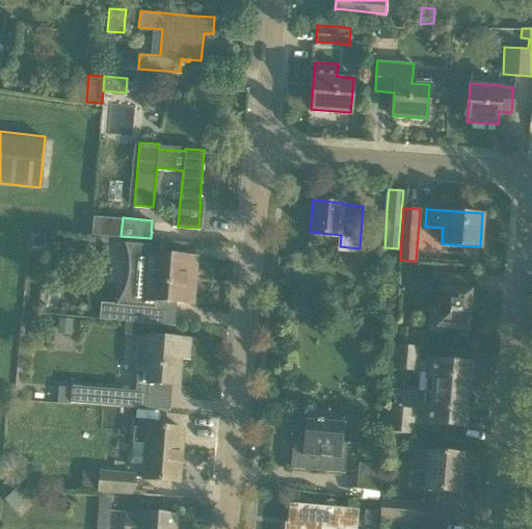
[(124,241),(126,245),(127,250),(128,257),(129,263),(129,268),(128,275),(127,282),(125,287),(122,292),(120,297),(115,302),(100,300),(98,316),(154,322),(156,299),(163,300),(184,301),(186,273),(193,273),(195,256),(175,254),(149,252),(150,243),(124,241)]
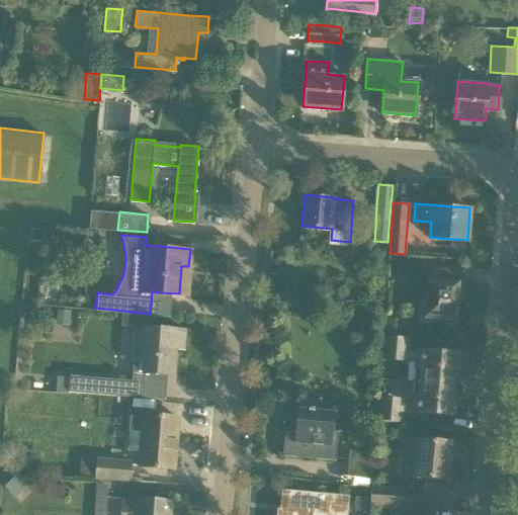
[(427,277),(424,317),(436,318),(455,320),(459,280),(439,279),(441,264),(428,263),(427,277)]
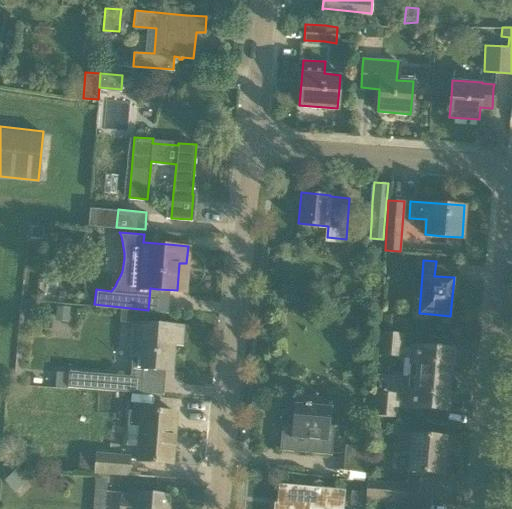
[(366,294),(366,303),(379,304),(380,289),(372,289),(366,294)]
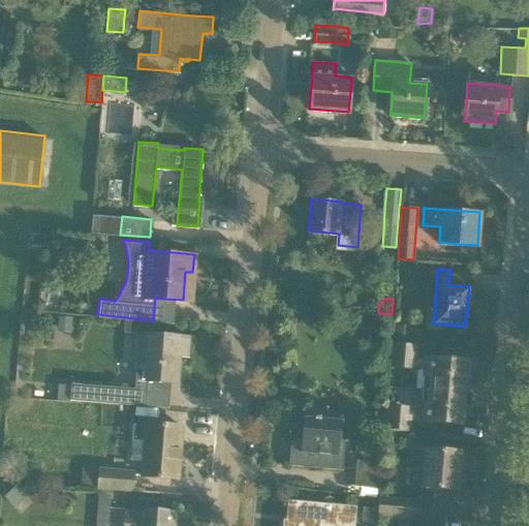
[(396,326),(395,341),(410,343),(411,327),(396,326)]
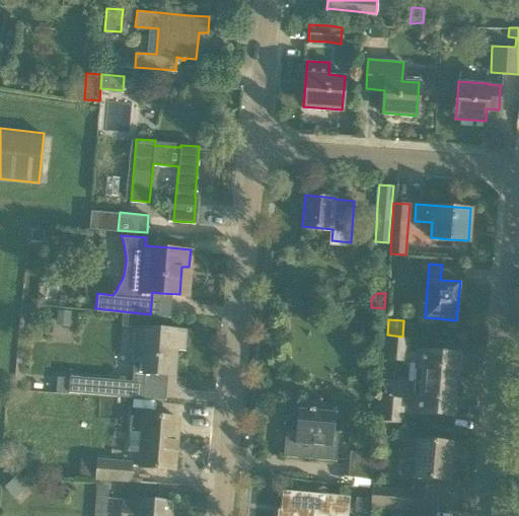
[(184,329),(164,328),(136,325),(133,358),(145,359),(143,372),(153,373),(173,375),(175,347),(182,348),(184,329)]
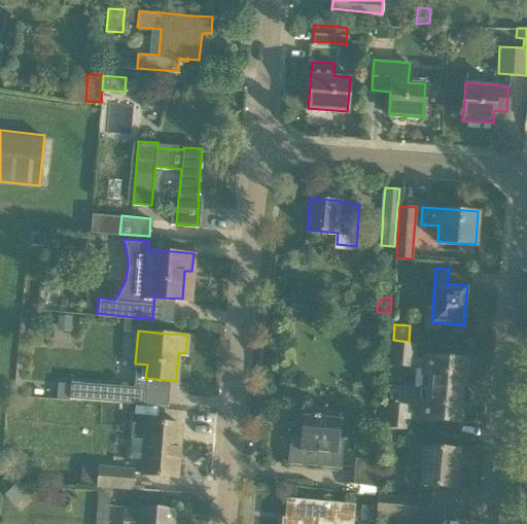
[(390,340),(388,362),(405,363),(406,355),(413,356),(414,342),(409,342),(393,340),(390,340)]
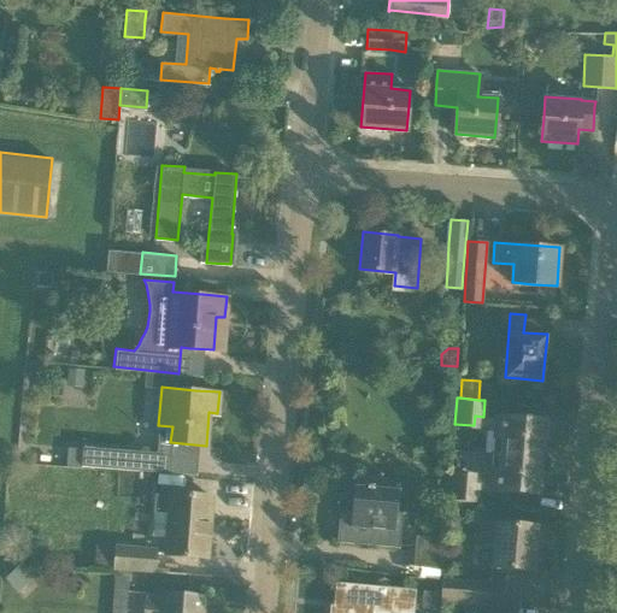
[(539,455),(541,436),(544,436),(545,420),(495,416),(493,452),(539,455)]
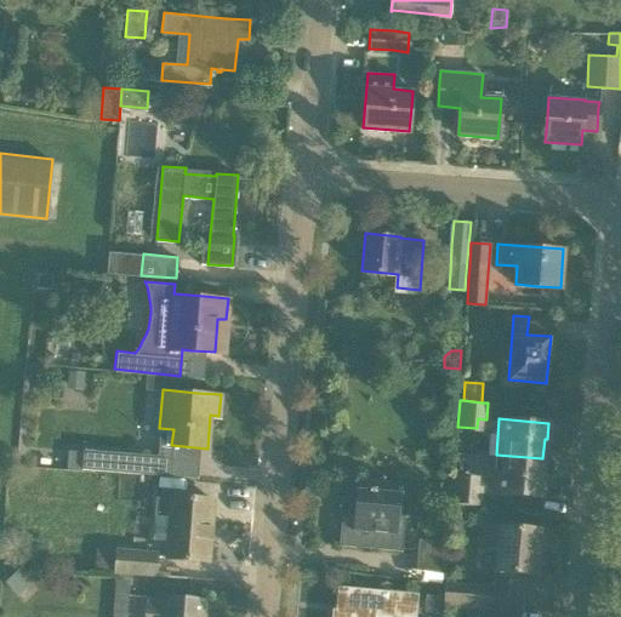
[(142,452),(84,449),(83,467),(171,474),(174,455),(142,452)]
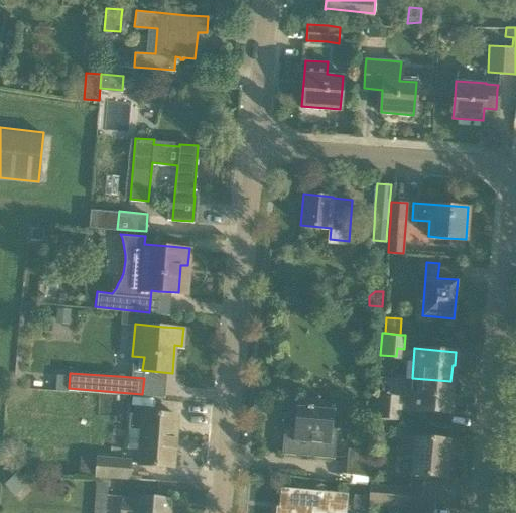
[(412,378),(409,408),(450,411),(452,398),(449,397),(450,381),(412,378)]
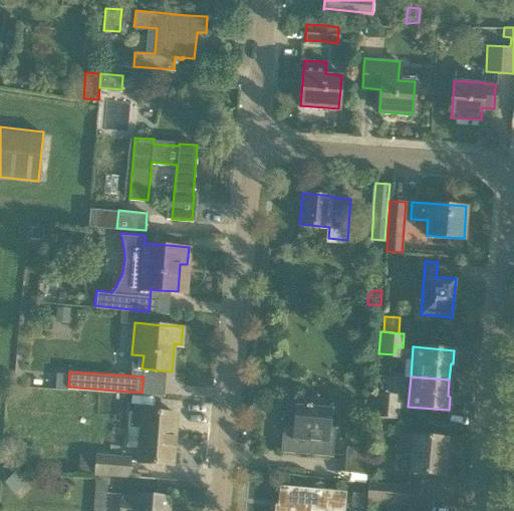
[(397,418),(398,405),(391,404),(391,396),(375,395),(373,416),(397,418)]
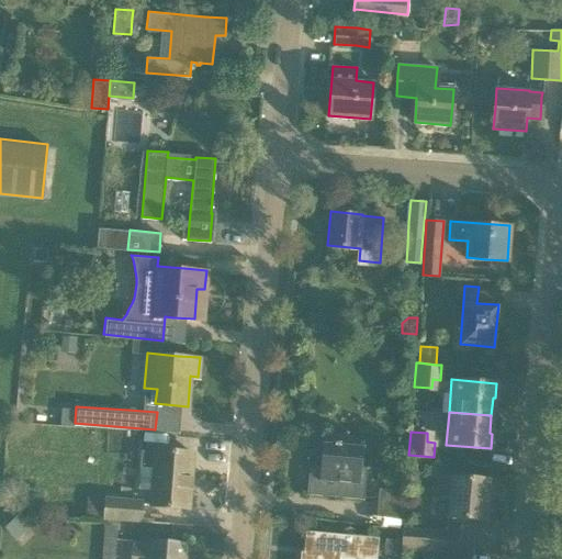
[(362,446),(323,443),(321,473),(308,472),(306,493),(363,498),(366,482),(367,466),(360,466),(360,460),(362,446)]
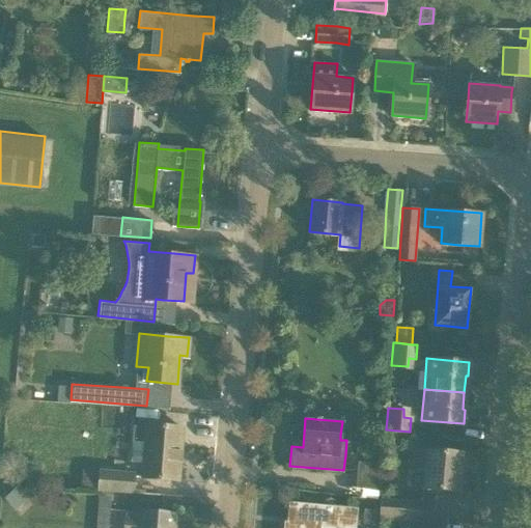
[(161,425),(147,423),(147,425),(134,424),(132,440),(145,441),(143,476),(157,477),(177,479),(182,426),(161,425)]
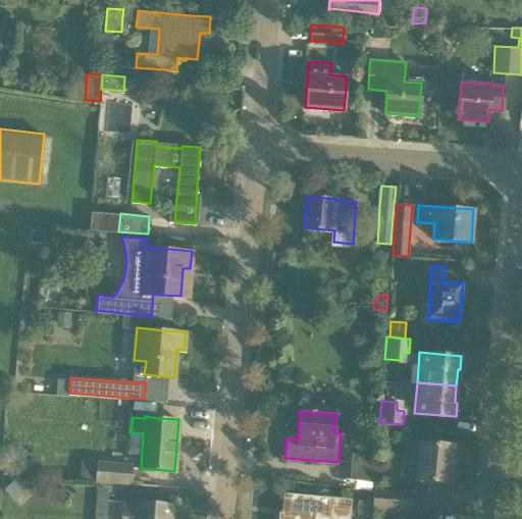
[(417,478),(416,491),(374,487),(373,505),(416,509),(436,511),(439,480),(451,481),(454,446),(420,443),(408,442),(406,460),(418,461),(417,478)]
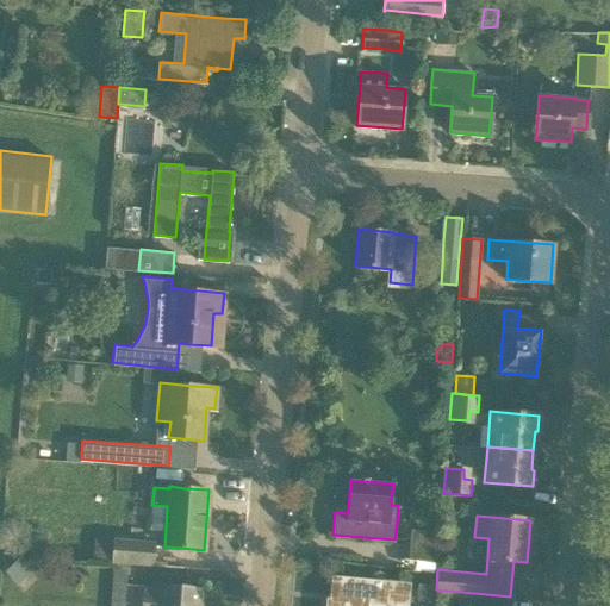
[(440,531),(437,530),(439,518),(425,517),(424,529),(411,529),(409,557),(436,562),(440,531)]
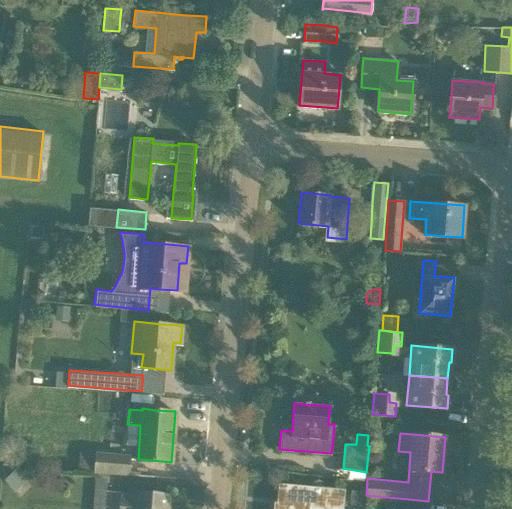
[(130,453),(95,450),(95,453),(79,451),(78,460),(55,458),(54,468),(94,471),(128,473),(130,453)]
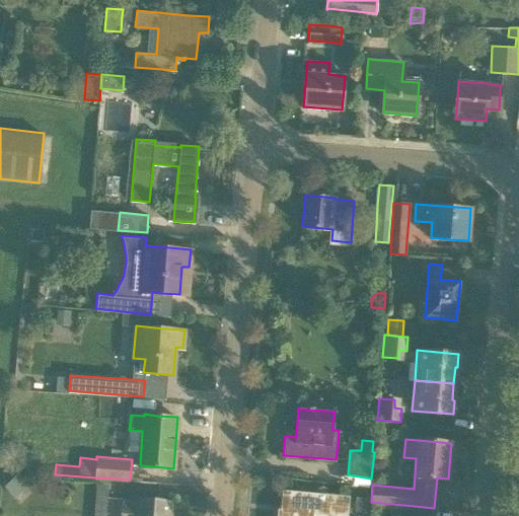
[(349,496),(286,490),(284,509),(278,509),(277,515),(307,515),(308,512),(347,515),(349,496)]
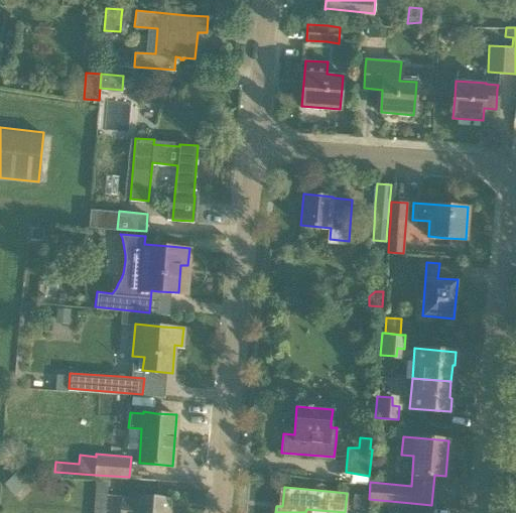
[(122,502),(120,512),(168,512),(170,498),(150,497),(136,495),(136,503),(122,502)]
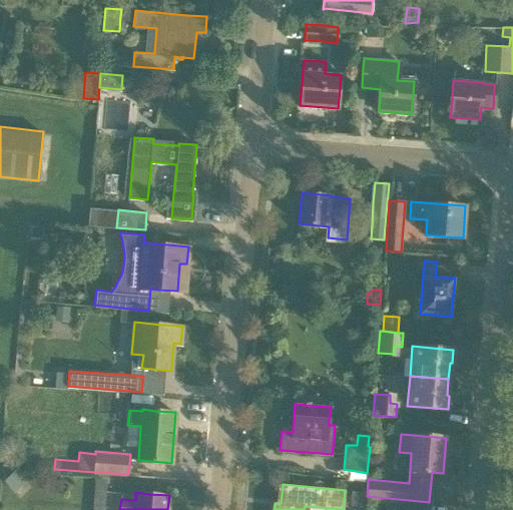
[(394,509),(428,509),(429,504),(395,501),(394,509)]
